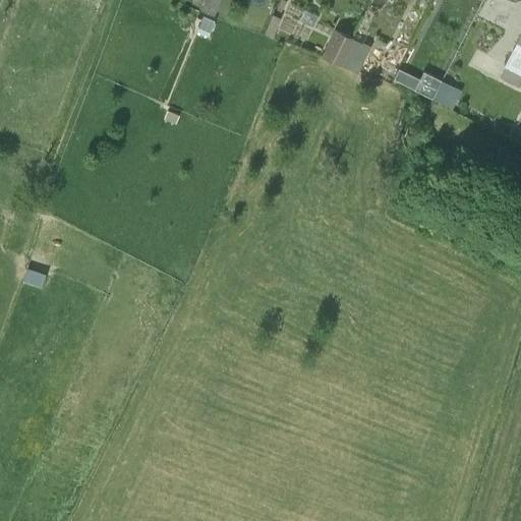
[(215,14),(220,0),(203,0),(200,7),(215,14)]
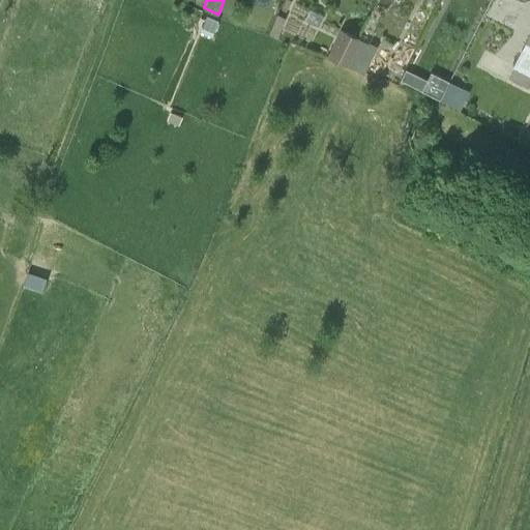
[(213,31),(217,21),(207,16),(202,27),(213,31)]
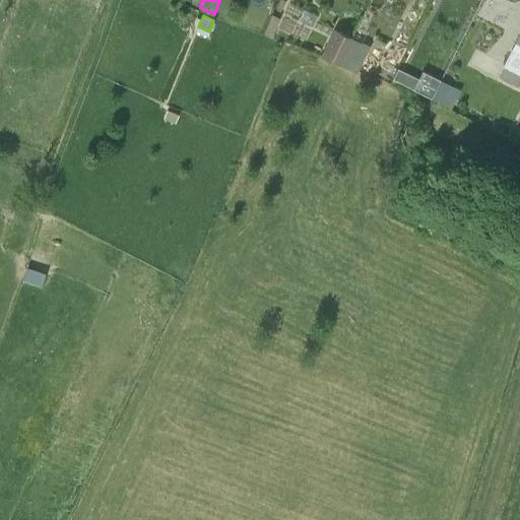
[(322,56),(339,63),(352,37),(335,27),(322,56)]
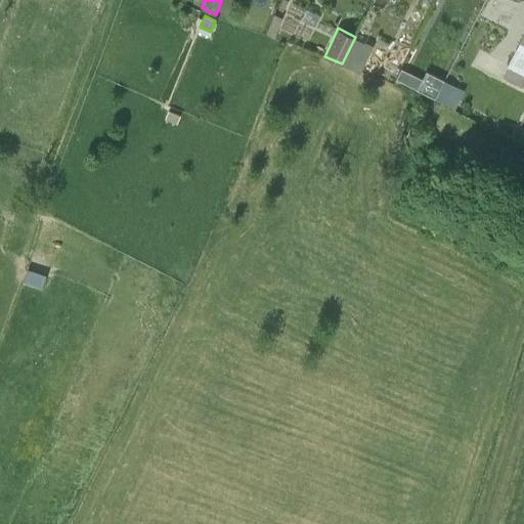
[(523,32),(507,68),(503,77),(522,86),(523,80),(523,32)]
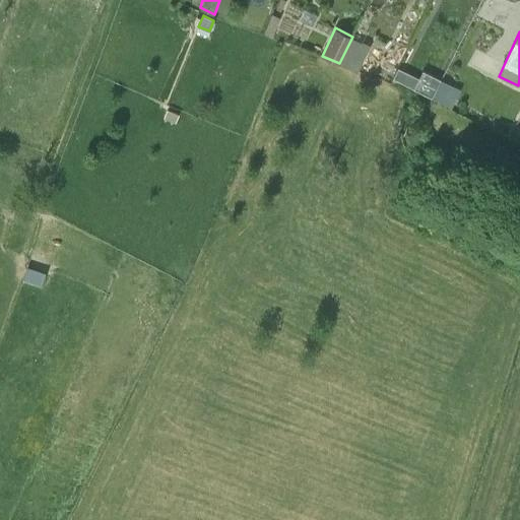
[(423,70),(418,77),(413,88),(432,96),(440,79),(423,70)]
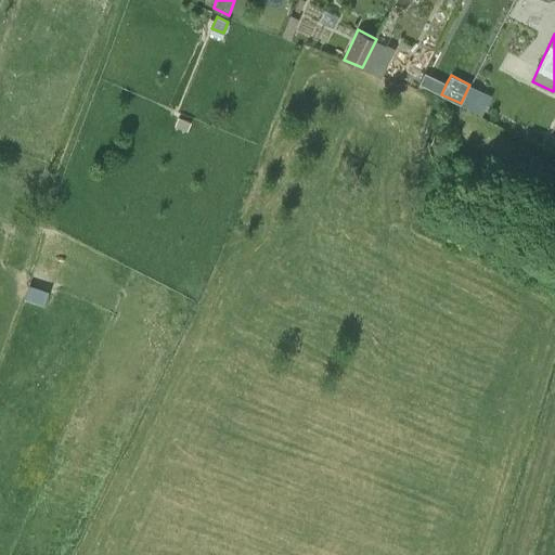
[(469,85),(461,103),(481,113),(490,94),(469,85)]
